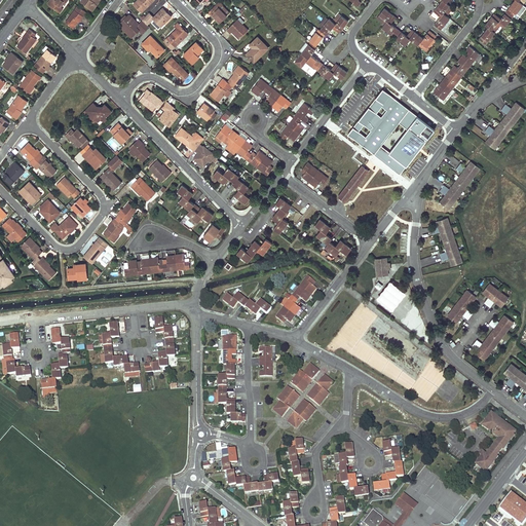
[(50,0),(48,4),(60,12),(63,8),(62,7),(65,2),(66,2),(67,0),(50,0)]
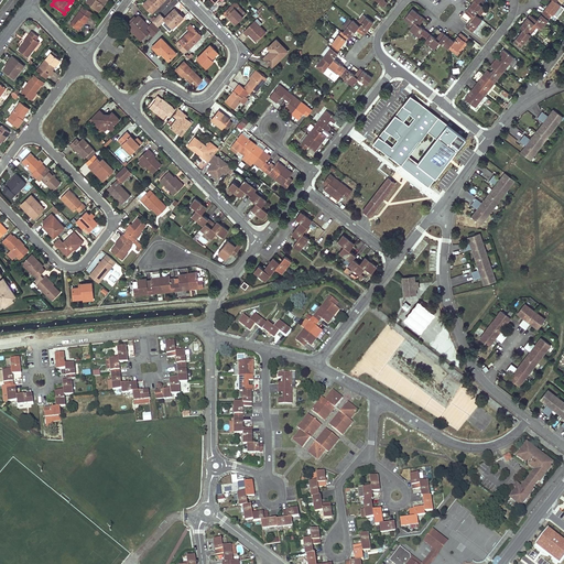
[(91,0),(94,1),(91,4),(99,10),(104,4),(101,3),(102,1),(104,1),(105,0),(91,0)]
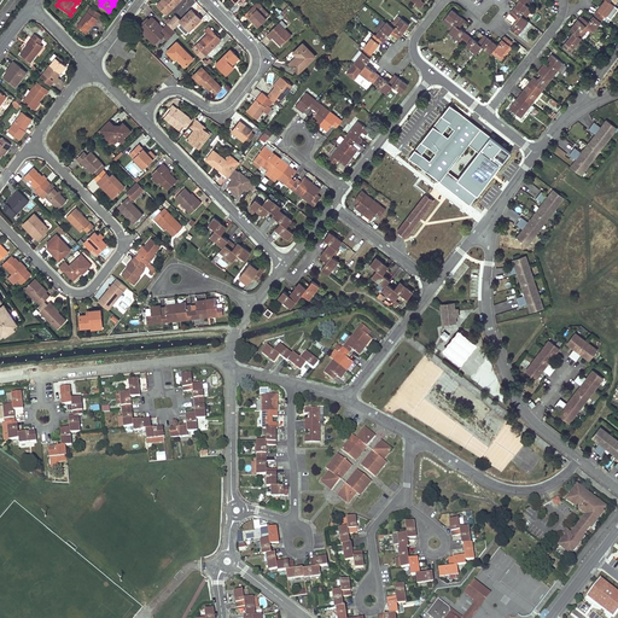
[(180,0),(161,0),(157,5),(164,12),(168,9),(170,11),(180,0)]
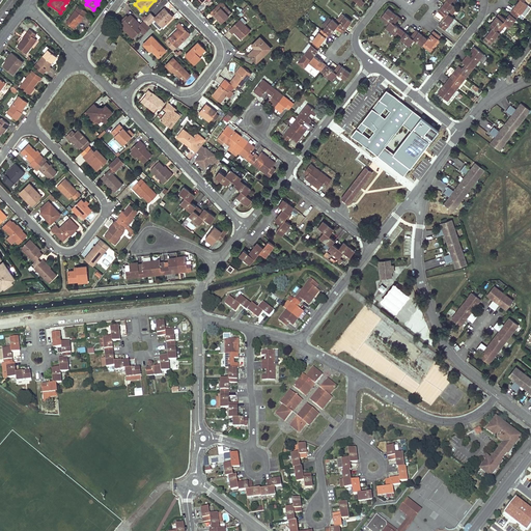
[(452,0),(446,0),(438,11),(444,17),(439,24),(445,29),(453,18),(451,17),(447,12),(453,5),(450,2),(452,0)]
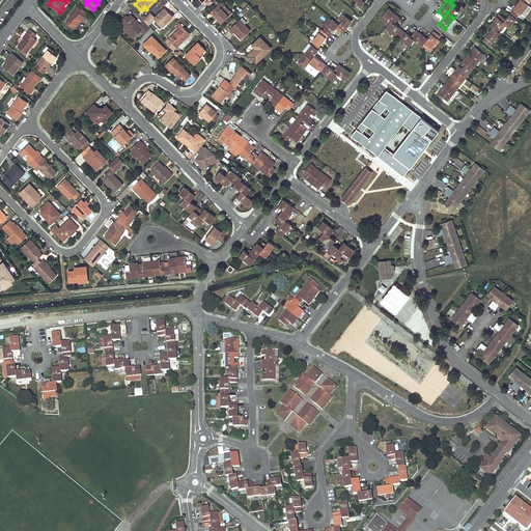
[(520,0),(505,19),(499,14),(490,25),(493,27),(483,38),(491,45),(500,32),(497,30),(503,22),(509,27),(528,4),(523,1),(523,0),(520,0)]
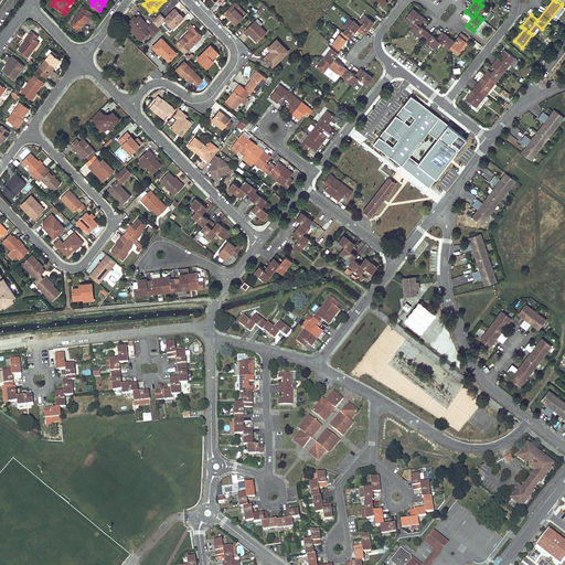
[(238,4),(235,1),(225,12),(236,23),(243,17),(235,9),(238,6),(238,4)]
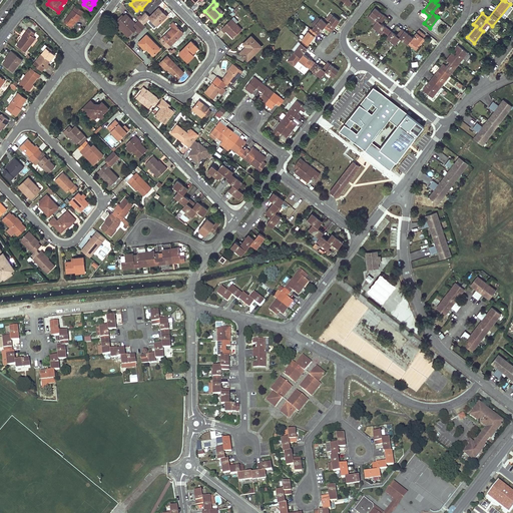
[(223,12),(216,5),(213,8),(220,15),(223,12)]
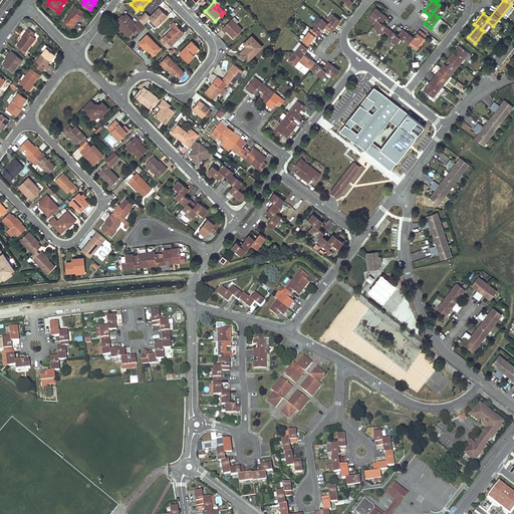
[(443,8),(439,5),(433,12),(437,16),(443,8)]
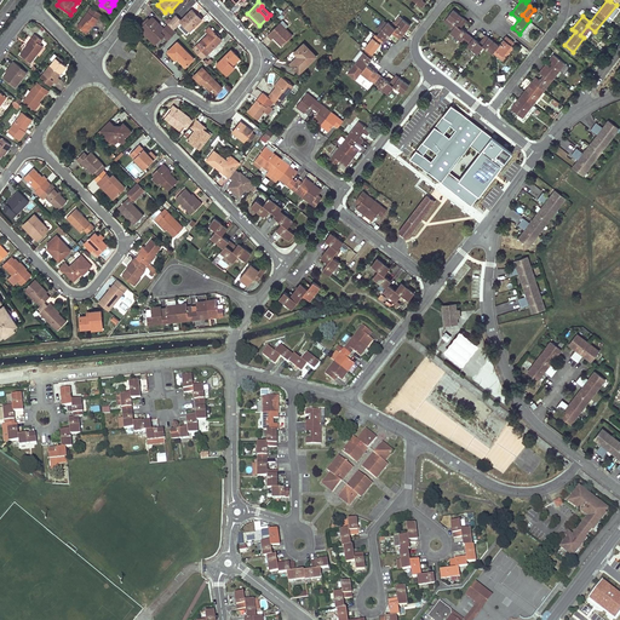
[(102,15),(92,7),(78,27),(85,32),(91,23),(92,26),(93,26),(102,15)]
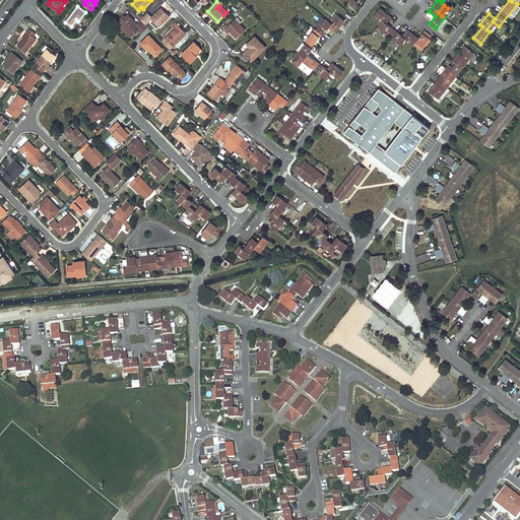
[(169,16),(161,8),(152,17),(147,12),(140,19),(141,20),(143,23),(150,16),(151,18),(159,25),(169,16)]
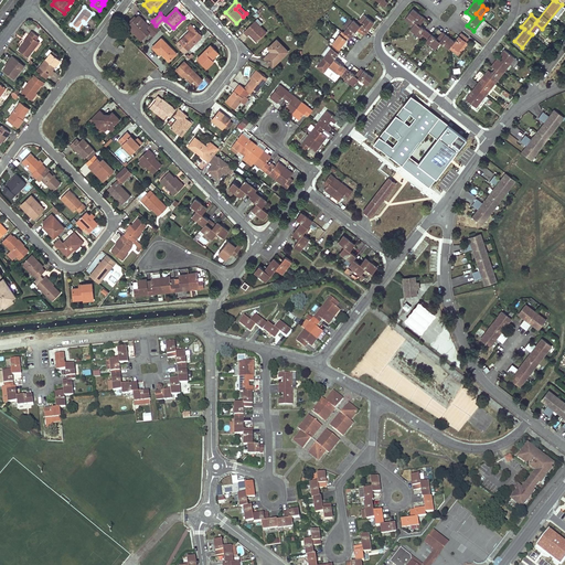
[(416,22),(411,29),(435,49),(440,42),(449,49),(451,45),(458,51),(468,39),(460,33),(455,41),(441,31),(436,39),(419,25),(425,18),(413,9),(407,16),(416,22)]
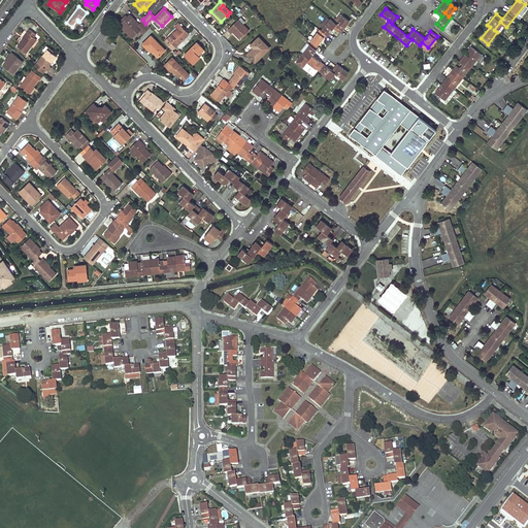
[(336,24),(342,15),(340,13),(334,22),(336,24)]
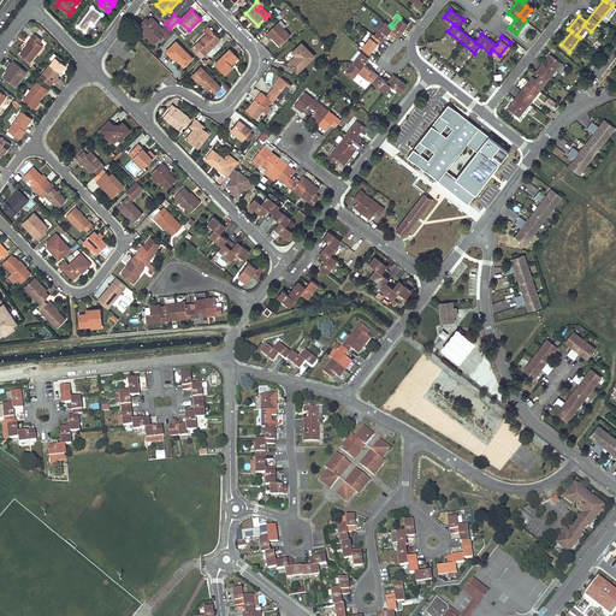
[(170,28),(167,24),(163,28),(152,17),(148,21),(138,29),(154,45),(164,36),(166,40),(175,31),(172,29),(170,28)]
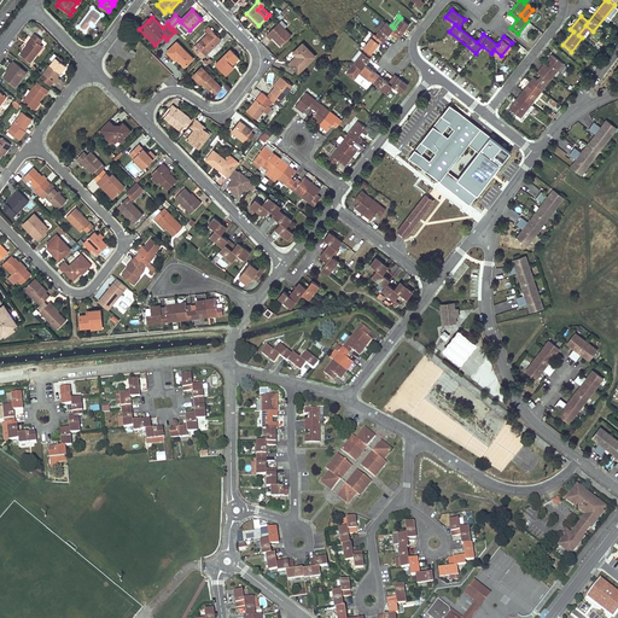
[(149,21),(147,18),(138,28),(139,29),(149,21)]
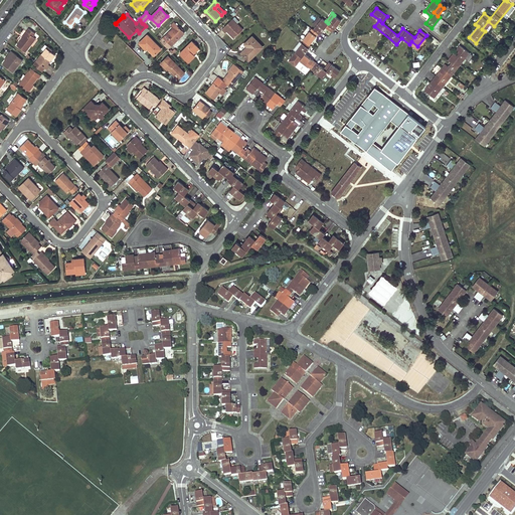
[(300,59),(322,77),(328,71),(335,76),(340,70),(329,62),(324,68),(305,53),(311,46),(309,44),(318,33),(320,34),(326,26),(332,31),(341,21),(334,15),(328,23),(326,21),(322,18),(313,29),(312,28),(303,39),(304,40),(289,60),(296,65),(300,59)]
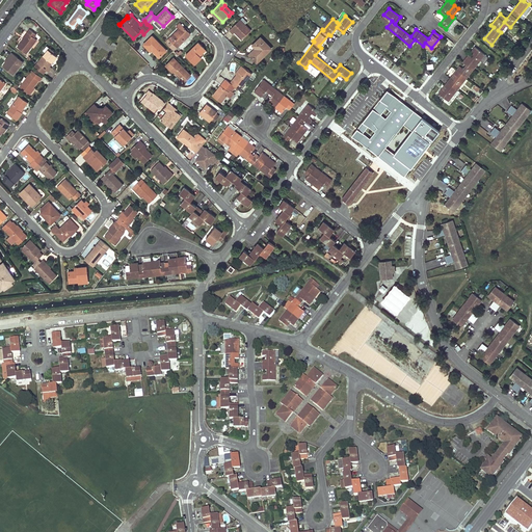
[(246,21),(242,17),(230,29),(233,33),(236,31),(237,32),(236,33),(242,40),(250,30),(244,24),(246,21)]
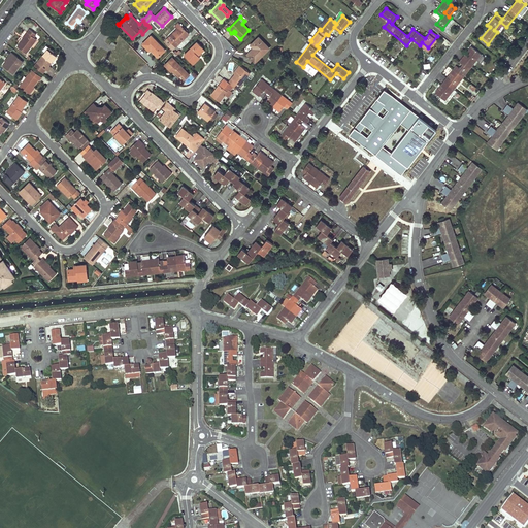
[(164,42),(171,48),(175,45),(174,44),(177,41),(179,43),(189,34),(180,26),(164,42)]
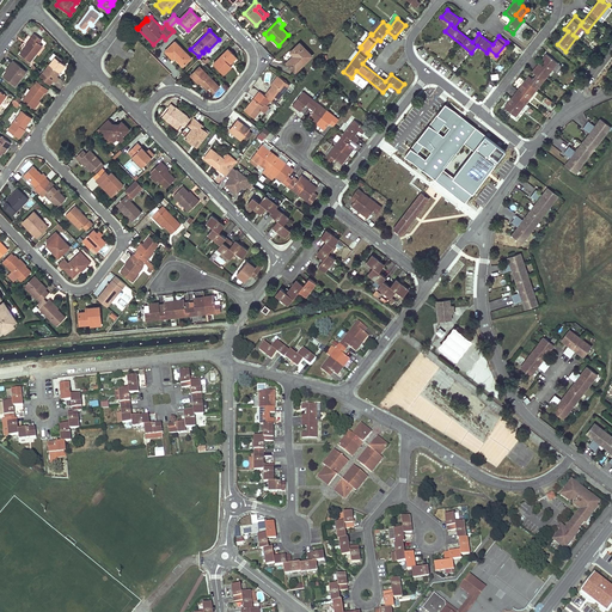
[(43,38),(35,32),(32,36),(34,37),(28,44),(20,53),(31,61),(43,44),(41,42),(43,38)]
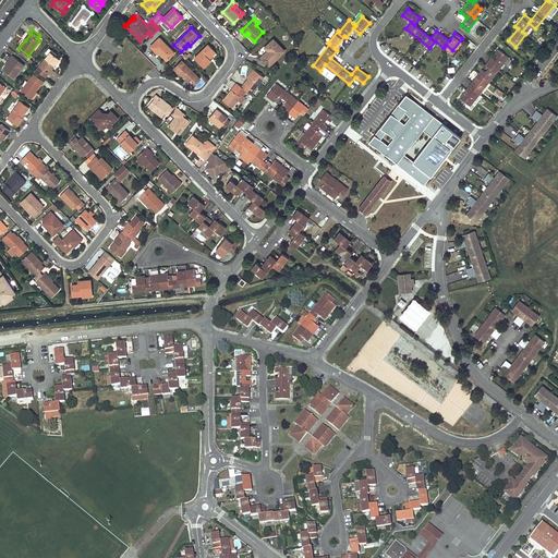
[(174,52),(159,38),(150,47),(158,55),(160,51),(161,52),(161,53),(167,60),(174,52)]
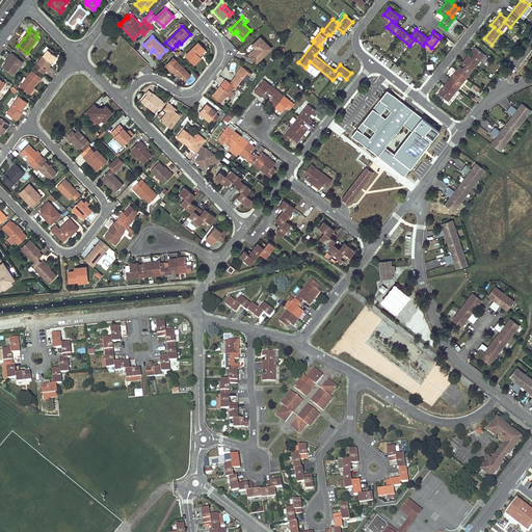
[(271,48),(261,37),(254,45),(256,48),(249,54),(257,62),(271,48)]
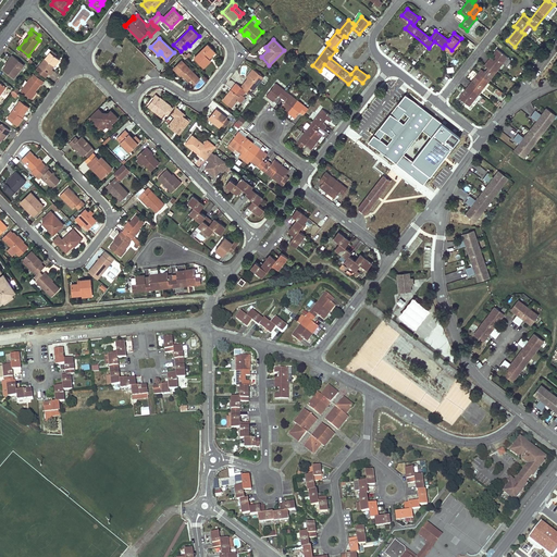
[(217,53),(208,45),(195,58),(205,67),(211,60),(210,59),(208,58),(210,56),(212,57),(212,58),(217,53)]
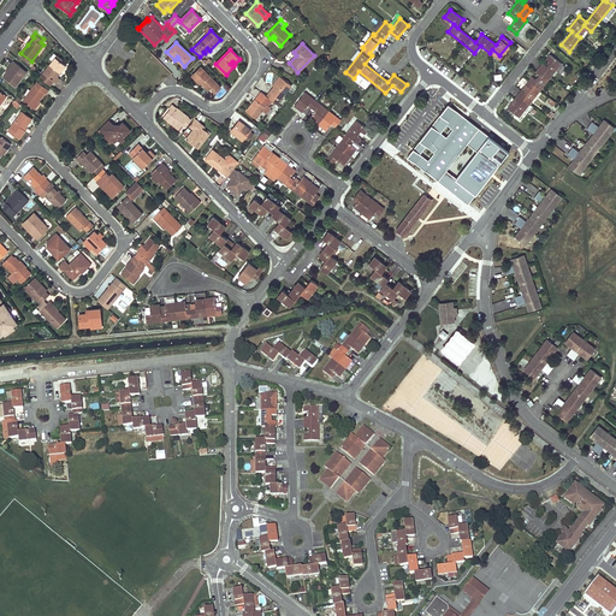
[(64,59),(58,54),(43,72),(57,83),(61,77),(58,76),(61,71),(60,70),(63,67),(64,69),(67,65),(61,60),(64,59)]
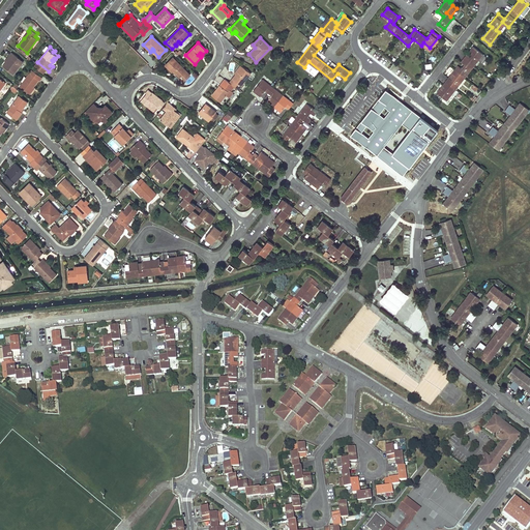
[(437,92),(447,100),(483,55),(473,47),(470,50),(473,53),(470,57),(467,54),(461,61),(464,64),(461,68),(458,65),(451,74),(454,76),(452,80),(449,77),(443,85),(446,87),(443,91),(440,89),(437,92)]
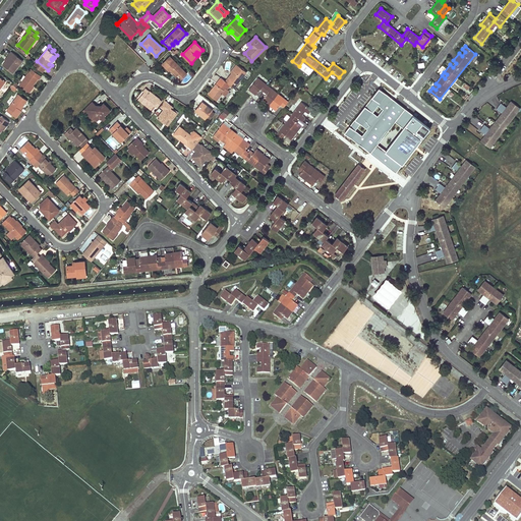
[(23,59),(11,51),(9,54),(10,56),(3,65),(13,72),(23,59)]
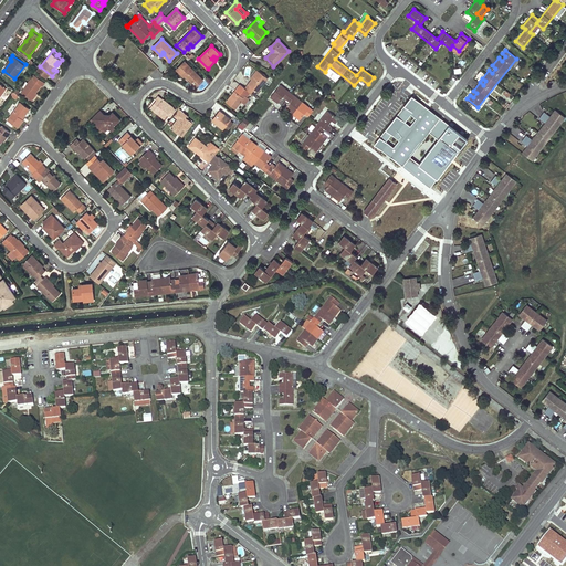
[(203,80),(185,61),(177,70),(184,76),(185,76),(186,75),(194,83),(196,82),(198,85),(203,80)]
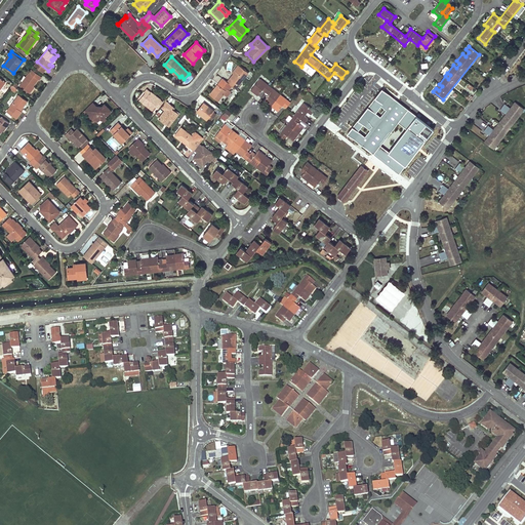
[(248,73),(240,66),(234,74),(228,82),(226,80),(220,87),(217,85),(210,94),(218,101),(224,94),(228,97),(231,92),(228,89),(231,85),(236,88),(248,73)]
